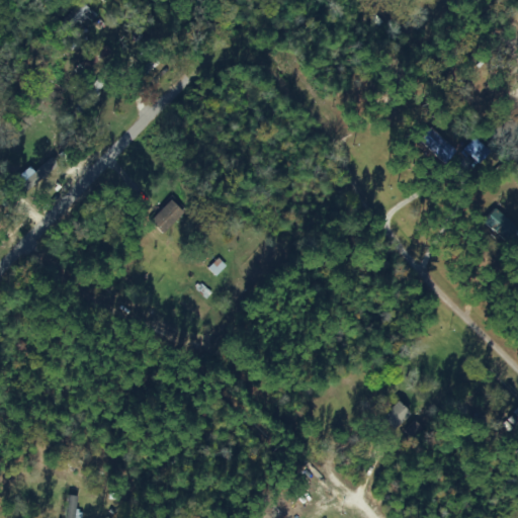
[(72,69),(75,76),(93,66),(89,59),(72,69)]
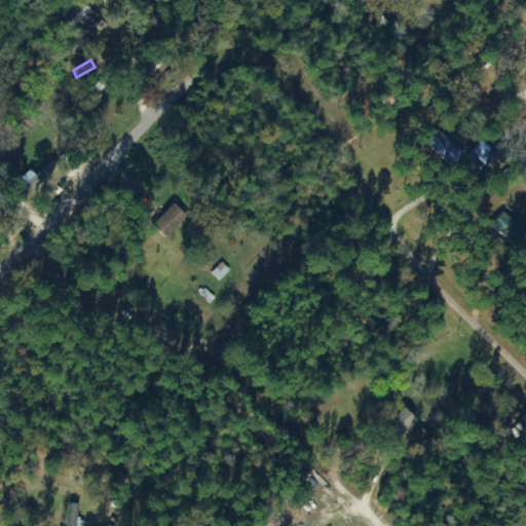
[(164,236),(187,217),(176,203),(153,223),(164,236)]
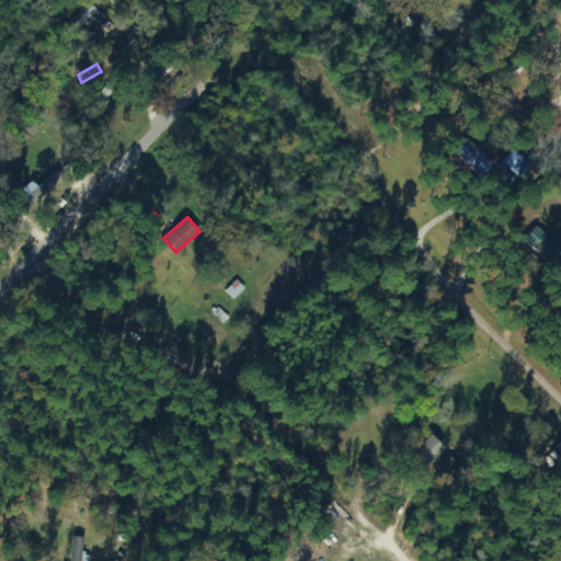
[(222,290),(231,299),(242,289),(233,281),(222,290)]
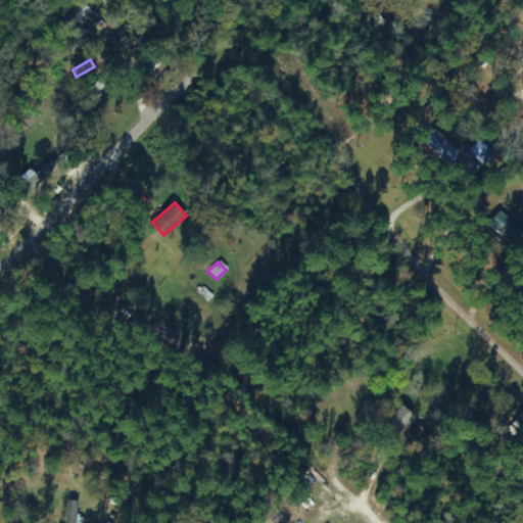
[(398,434),(416,418),(403,406),(386,421),(398,434)]
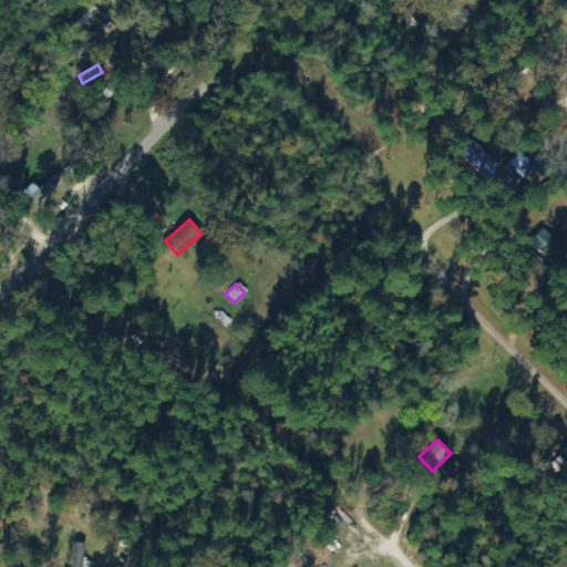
[(85,566),(86,544),(69,543),(68,566),(85,566)]
